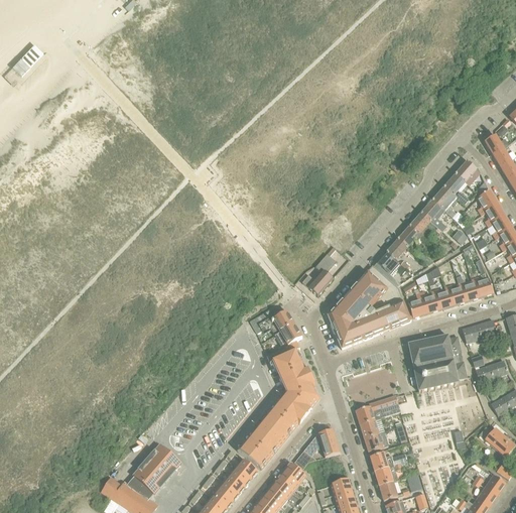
[(129,0),(131,2),(126,9),(133,15),(146,0),(129,0)]
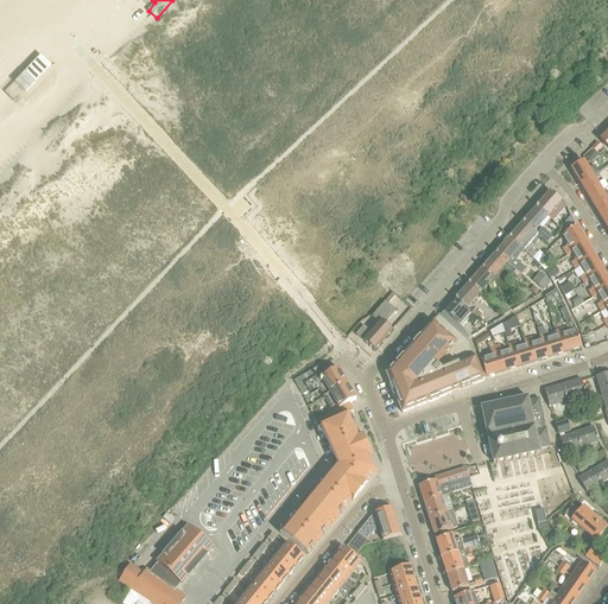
[(62,72),(52,62),(25,89),(36,100),(62,72)]
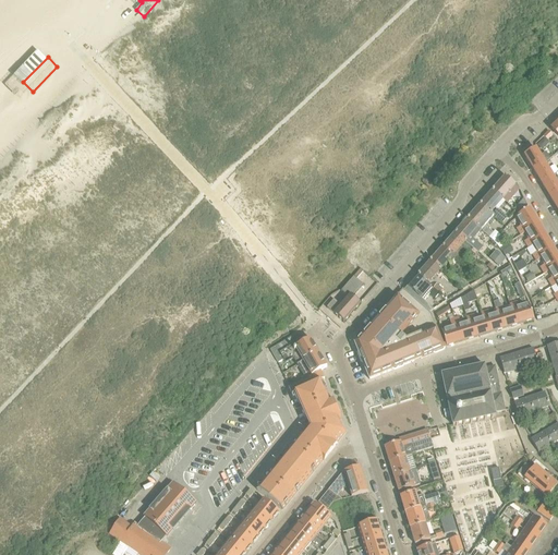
[(547,137),(553,133),(548,129),(543,134),(545,135),(547,137)]
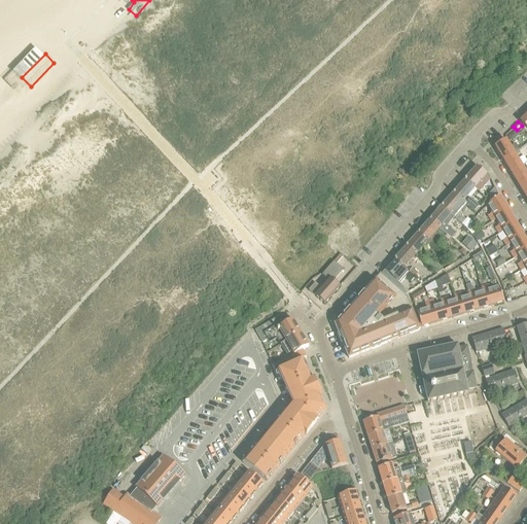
[(515,128),(507,135),(512,140),(519,133),(517,130),(515,128)]
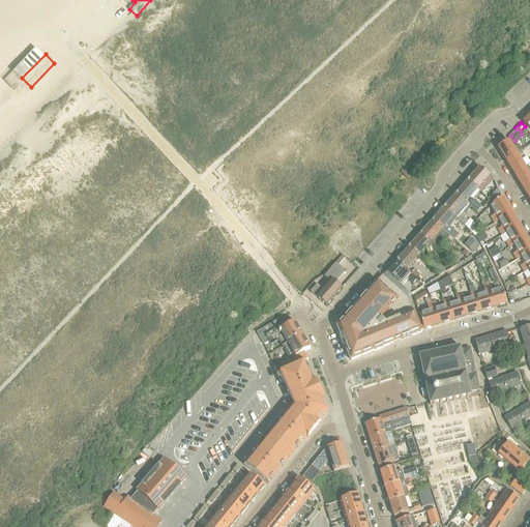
[(498,145),(506,158),(517,152),(512,145),(509,139),(498,145)]
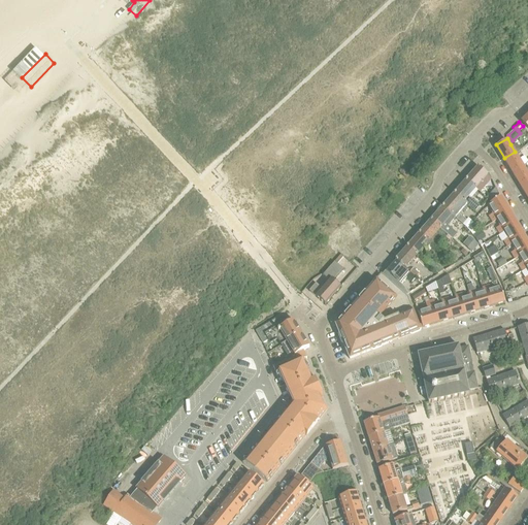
[(519,157),(515,152),(504,158),(512,170),(523,164),(522,163),(526,161),(527,160),(524,154),(519,157)]
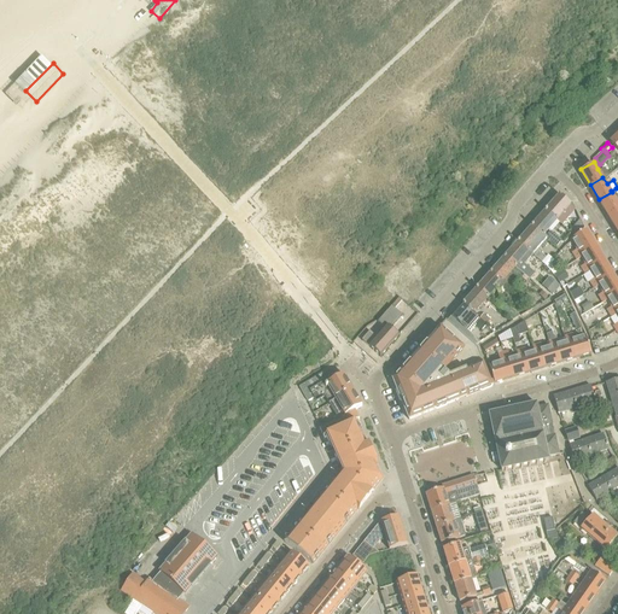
[(559,192),(546,208),(557,217),(561,222),(575,206),(559,192)]
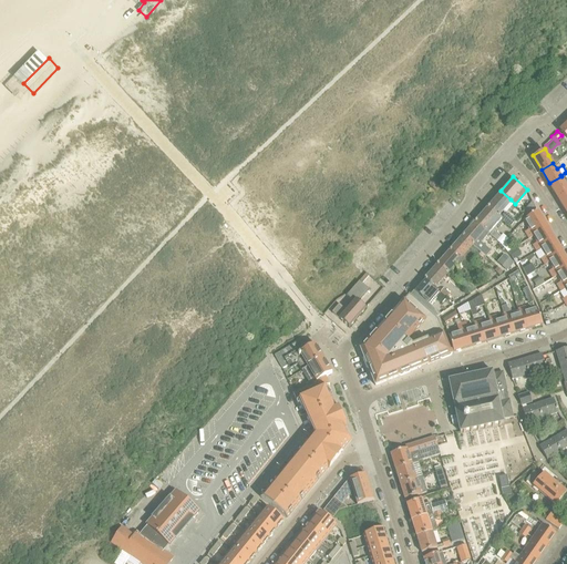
[(549,183),(558,197),(566,191),(566,185),(562,176),(549,183)]
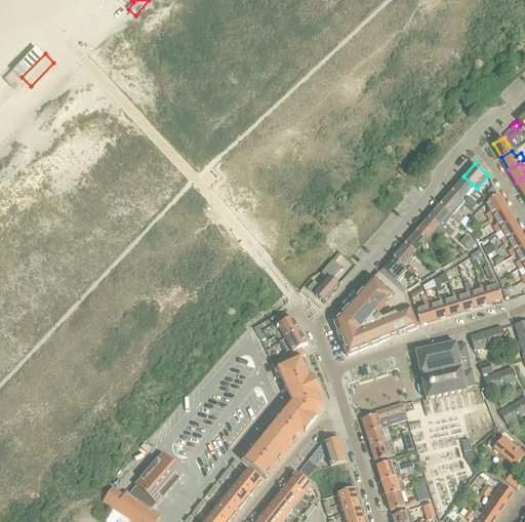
[(463,176),(451,190),(460,198),(473,185),(463,176)]
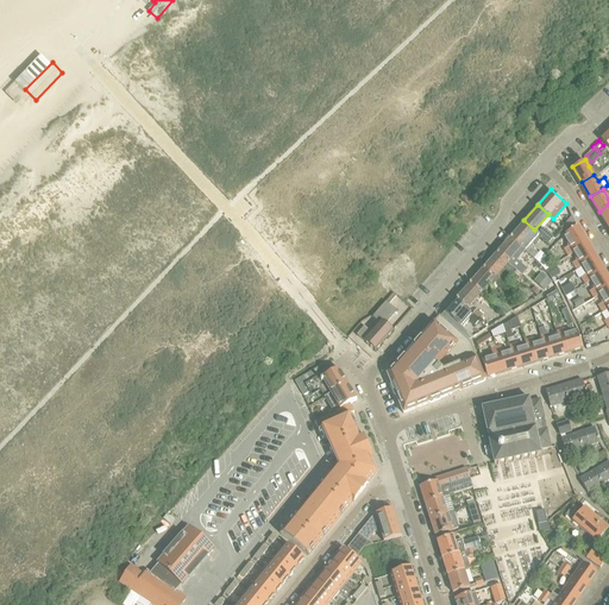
[(571,214),(562,226),(564,228),(575,221),(571,214)]
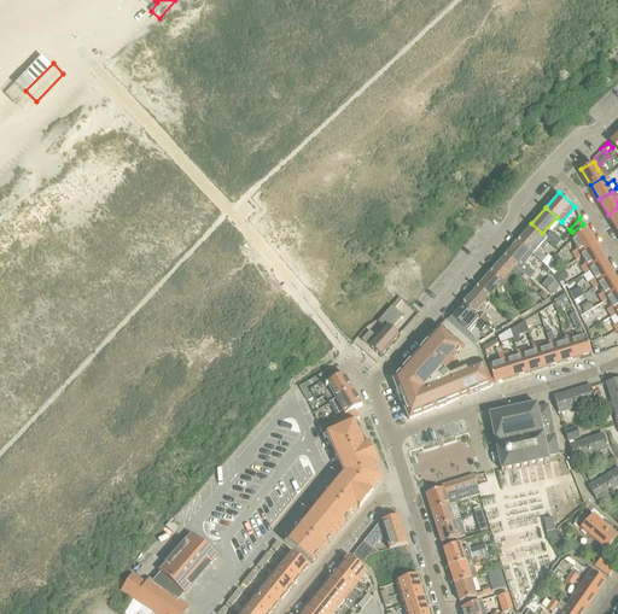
[(546,237),(542,233),(531,223),(518,239),(532,252),(541,259),(546,255),(537,246),(546,237)]
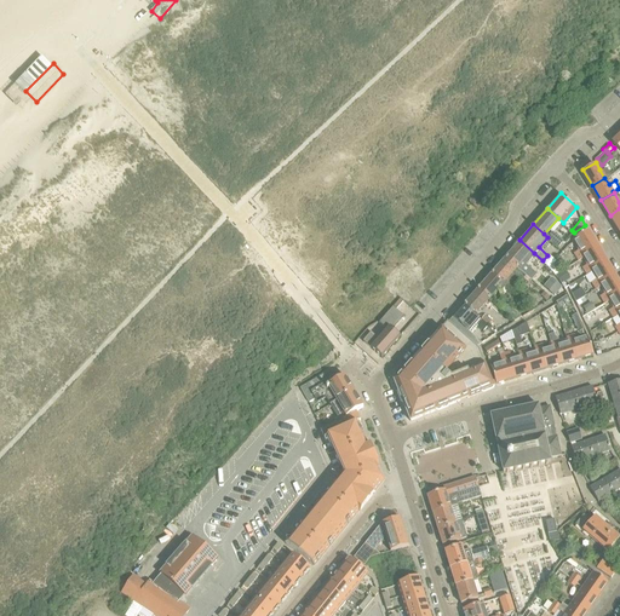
[(569,242),(579,258),(583,255),(581,253),(597,243),(587,229),(573,237),(573,239),(569,242)]
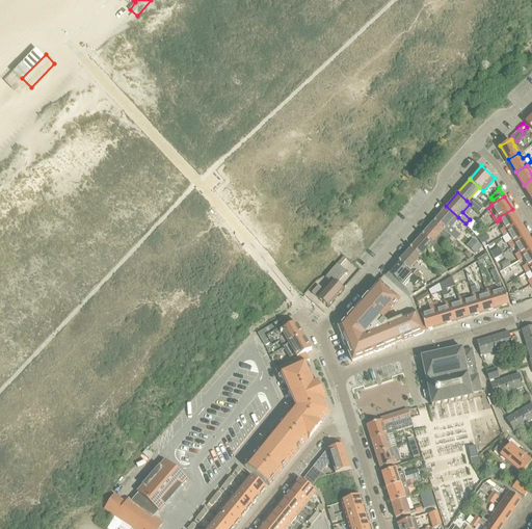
[(478,210),(482,206),(476,201),(472,205),(478,210)]
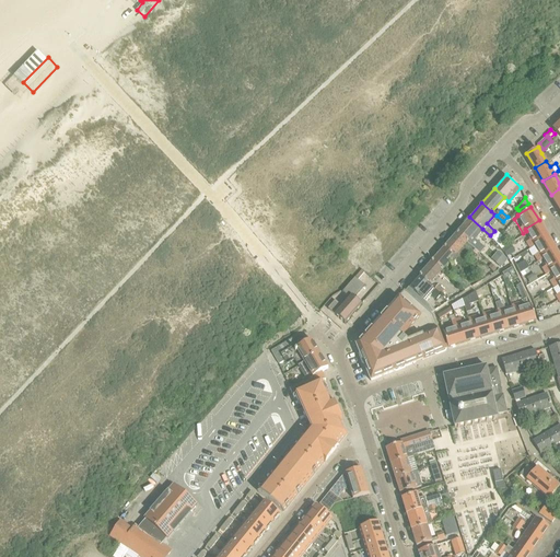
[(474,238),(482,229),(469,217),(457,230),(480,251),(483,246),(474,238)]
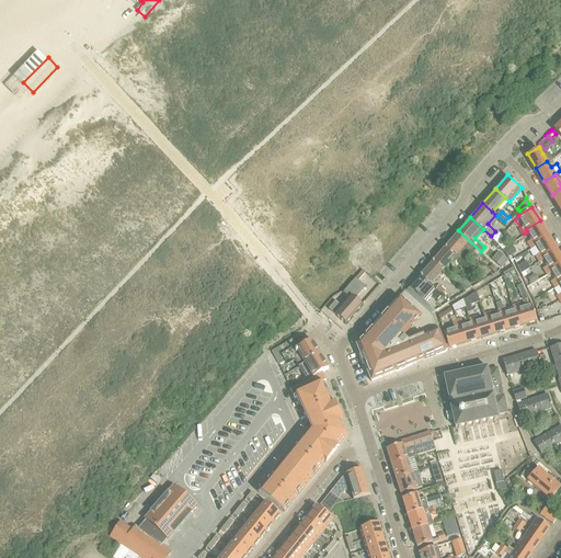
[(531,247),(535,243),(534,242),(548,234),(540,220),(526,229),(527,231),(524,234),(531,247)]
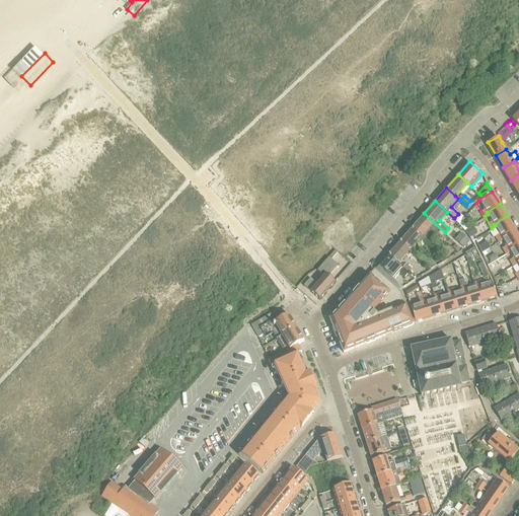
[(458,214),(454,218),(459,222),(462,219),(465,217),(459,212),(458,214)]
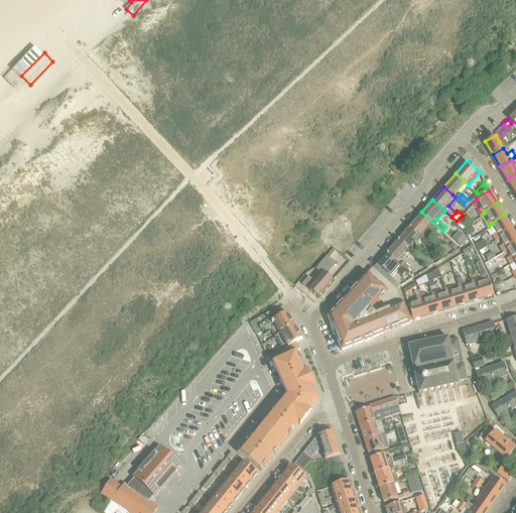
[(436,237),(442,231),(421,212),(409,226),(418,234),(424,226),(436,237)]
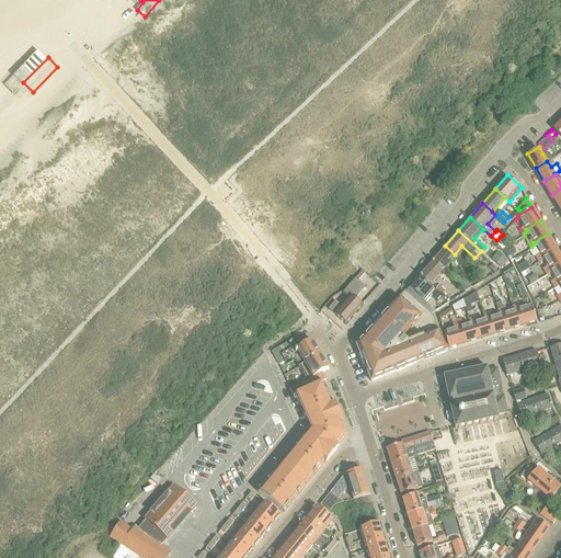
[(539,260),(544,257),(542,254),(556,247),(548,234),(534,242),(535,243),(539,250),(535,253),(539,260)]
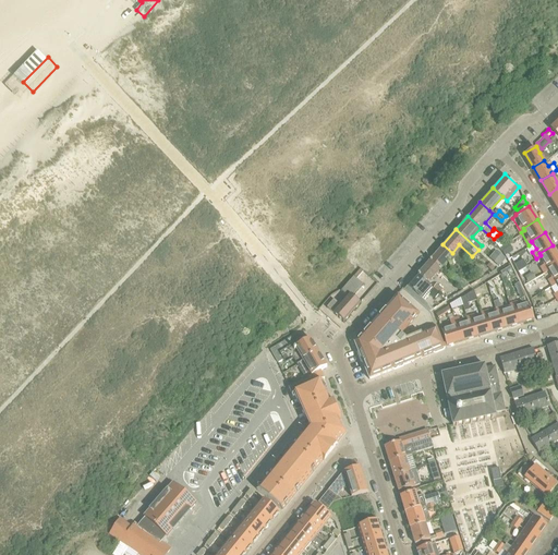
[(508,240),(502,244),(507,251),(513,248),(508,240)]
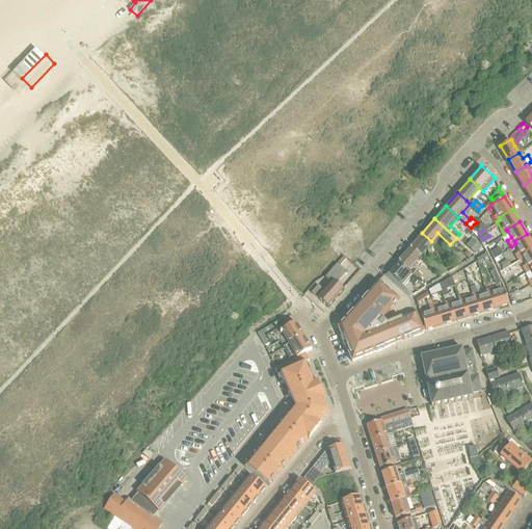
[(434,244),(431,241),(422,233),(410,246),(420,255),(426,247),(429,250),(434,244)]
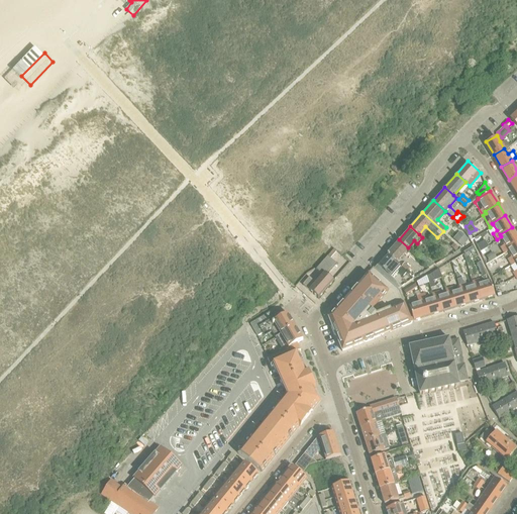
[(500,245),(503,249),(516,240),(516,234),(512,227),(500,234),(501,236),(504,242),(500,245)]
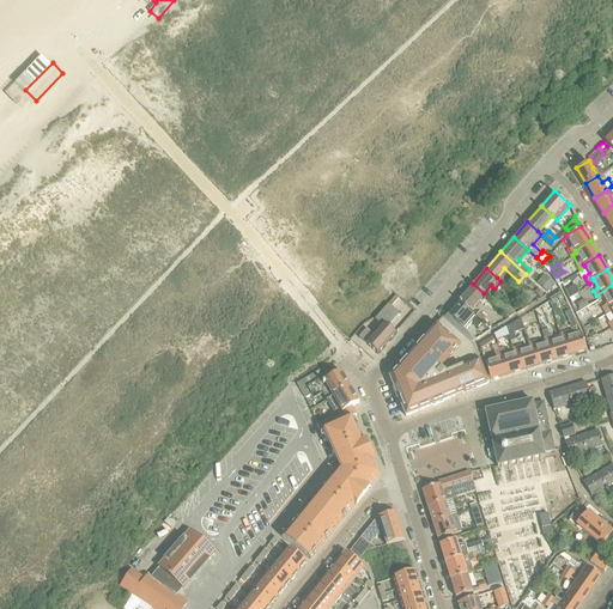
[(545,272),(536,280),(548,290),(556,281),(545,272)]
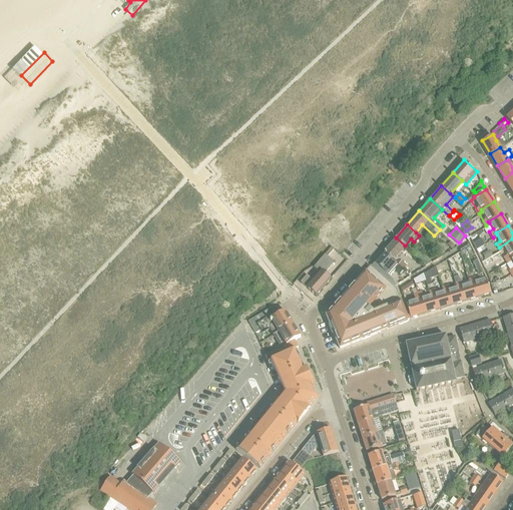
[(481,235),(473,240),(476,246),(476,247),(483,243),(485,242),(481,235)]
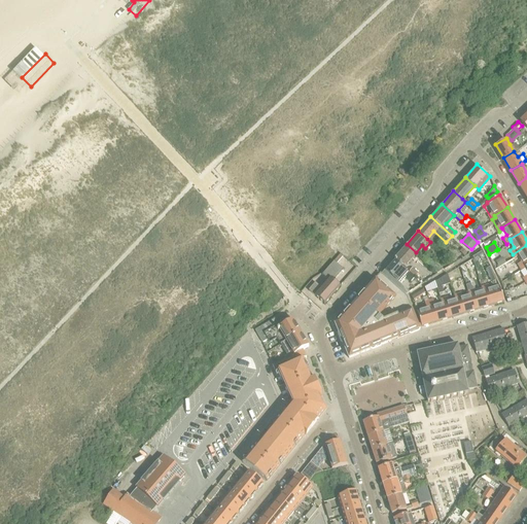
[(395,258),(403,266),(416,252),(407,244),(394,257),(395,258)]
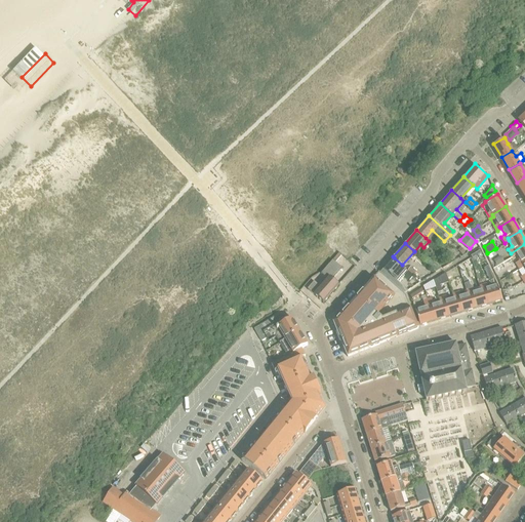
[(511,272),(523,265),(522,263),(524,261),(524,244),(511,253),(512,254),(516,261),(508,266),(511,272)]
